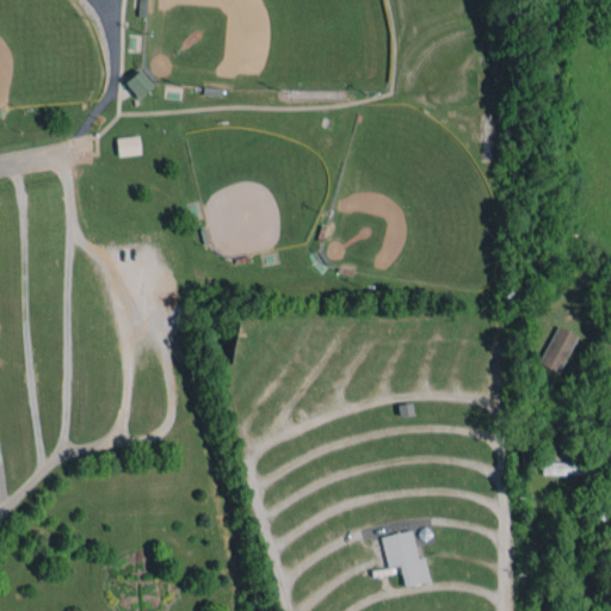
[(123,81),(137,98),(153,86),(139,69),(123,81)]
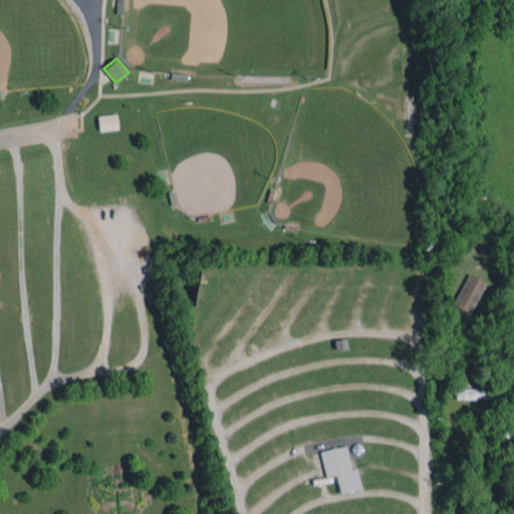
[(96,115),(99,132),(118,129),(115,113),(96,115)]
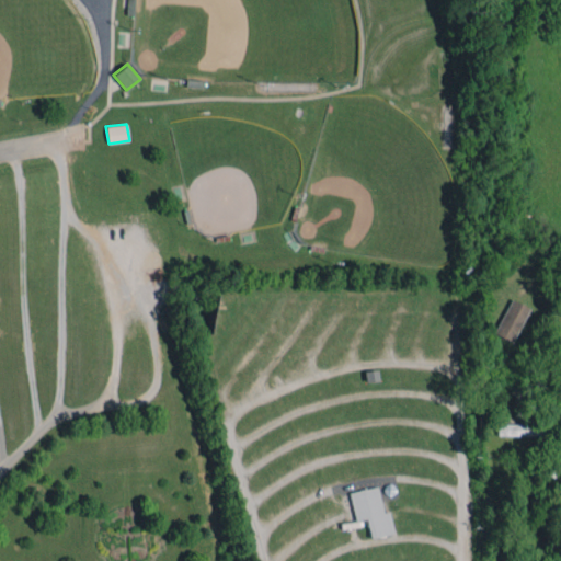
[(493,333),(512,342),(528,307),(510,298),(493,333)]
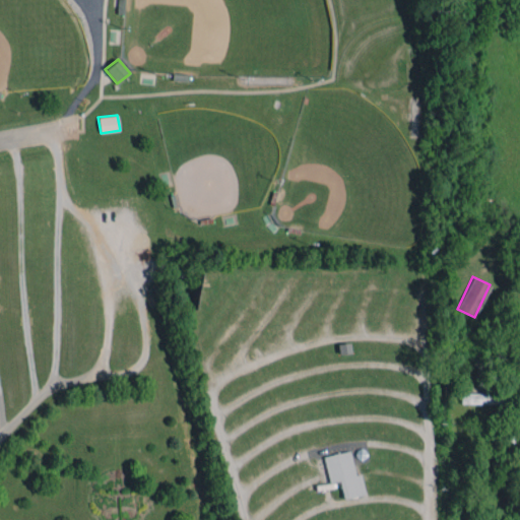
[(460,402),(510,403),(510,393),(461,393),(460,402)]
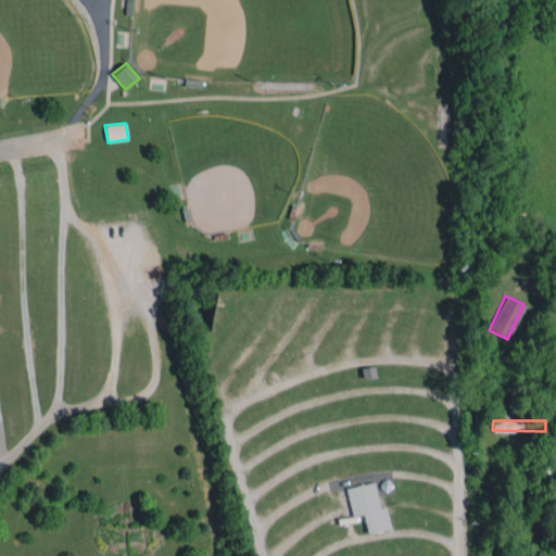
[(346,488),(352,516),(363,514),(367,533),(390,529),(386,505),(379,507),(375,482),(346,488)]
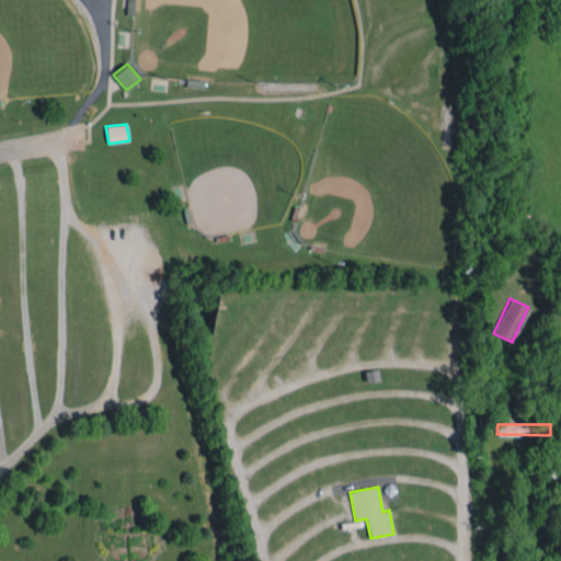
All buildings are outlined.
